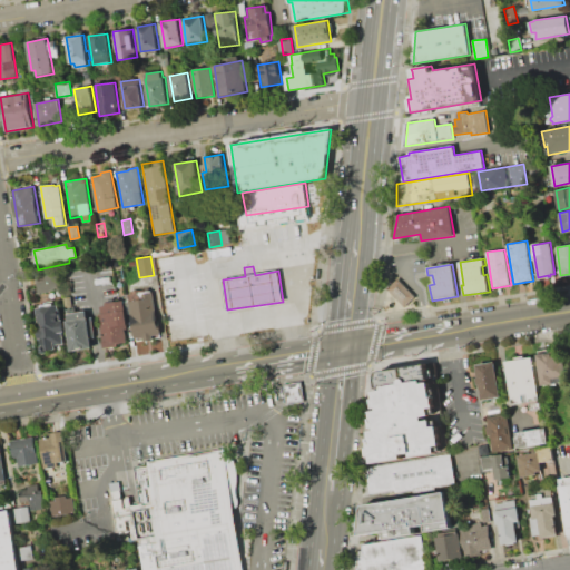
[(57,288),(53,274),(35,278),(38,293),(57,288)]
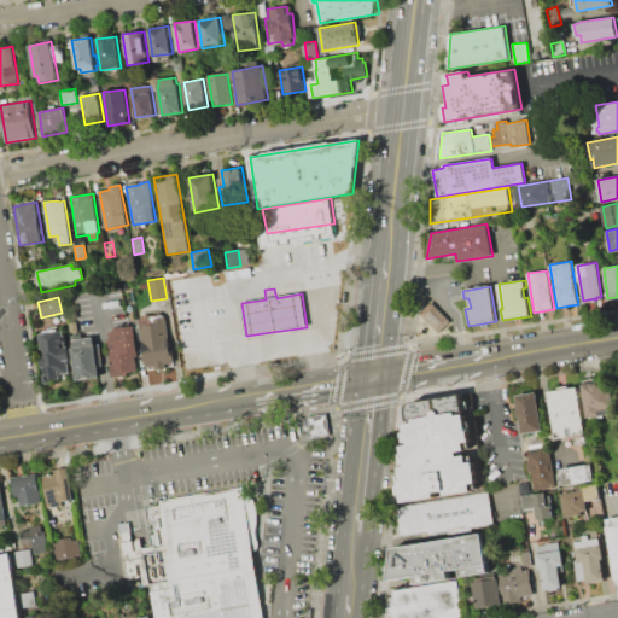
[(431,302),(419,314),(438,334),(450,321),(431,302)]
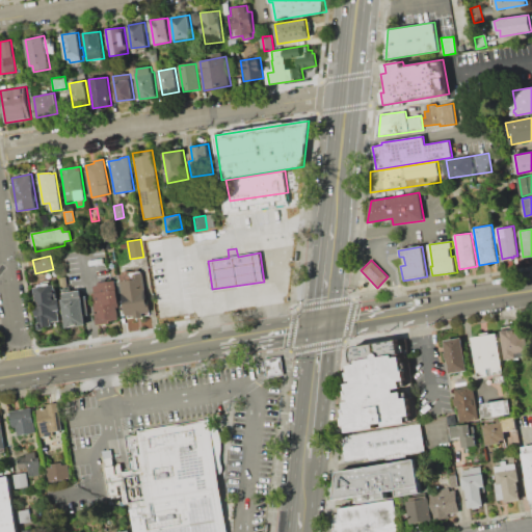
[(152,312),(143,314),(143,316),(133,318),(133,315),(125,316),(118,274),(142,271),(148,303),(151,303),(152,312)]
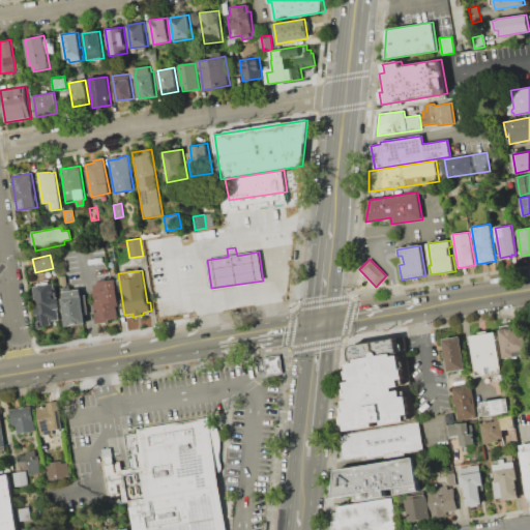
[(58,276),(66,275),(67,285),(59,286),(58,276)]
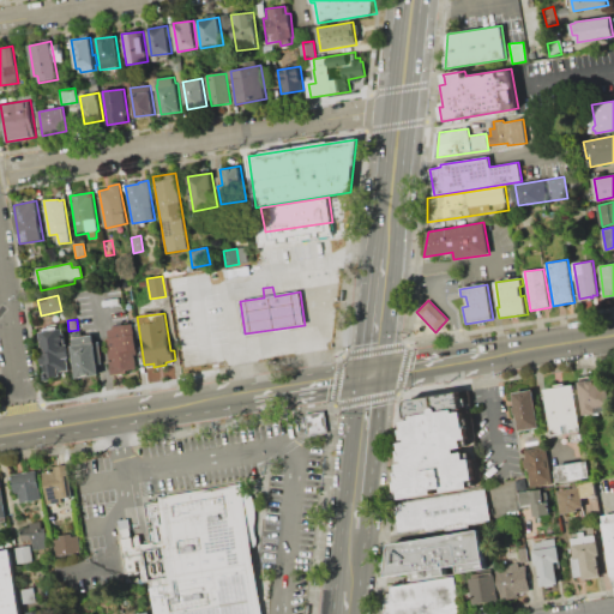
[(112,373),(106,338),(108,337),(107,330),(113,329),(113,326),(134,324),(138,349),(136,349),(137,355),(134,355),(137,369),(112,373)]
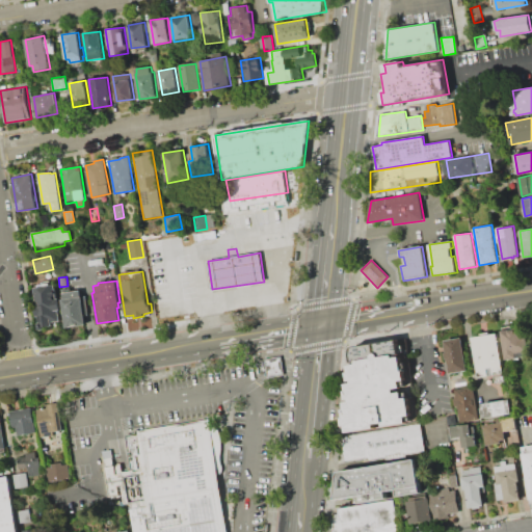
[(40,324),(38,317),(36,317),(34,306),(36,306),(34,288),(55,285),(57,298),(59,297),(61,310),(58,310),(60,321),(53,322),(54,325),(43,327),(43,323),(40,324)]
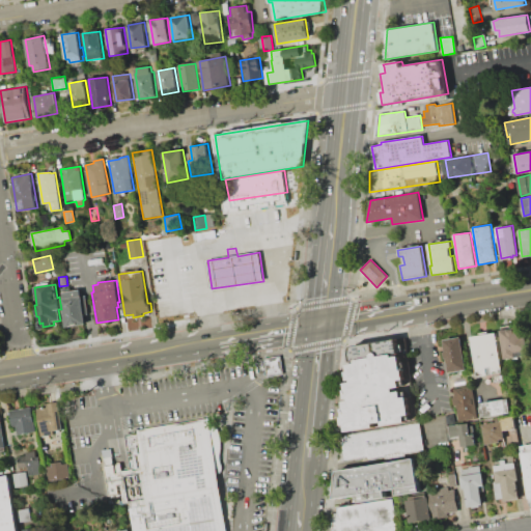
[(65,328),(61,299),(63,298),(62,292),(80,289),(81,296),(83,296),(87,325),(65,328)]
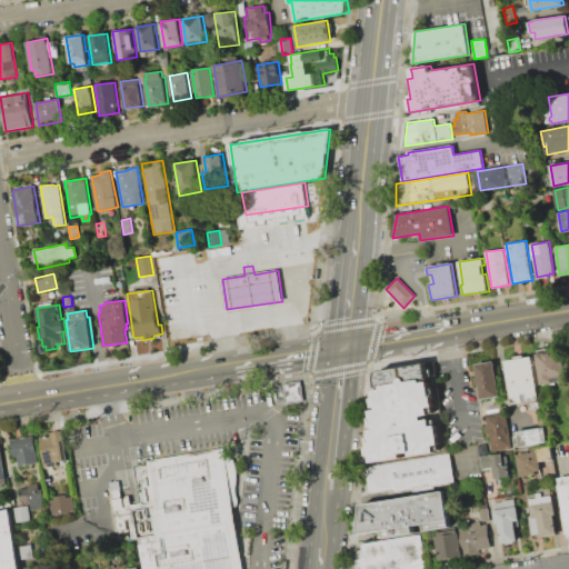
[(536,356),(562,350),(568,381),(541,387),(536,356)]
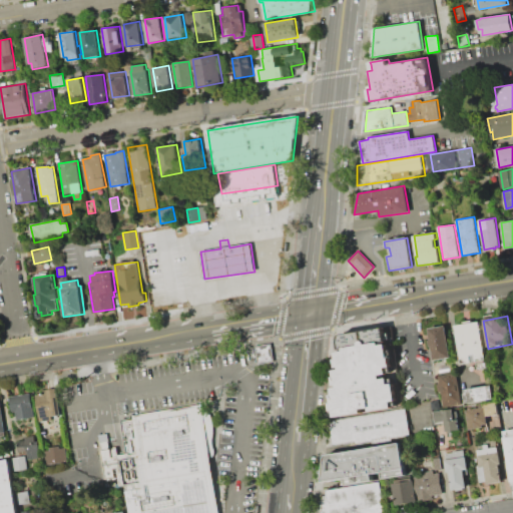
[(456,325),(480,321),(486,359),(477,361),(476,354),(471,355),(472,362),(463,363),(456,325)]
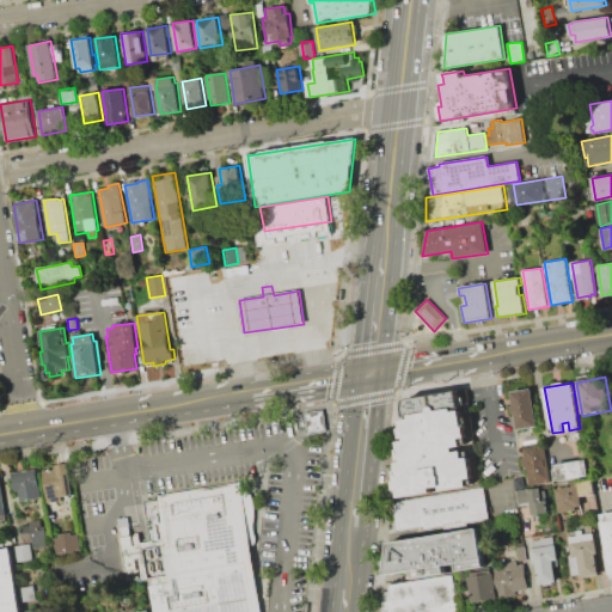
[(399,497),(483,482),(469,387),(411,397),(399,497)]
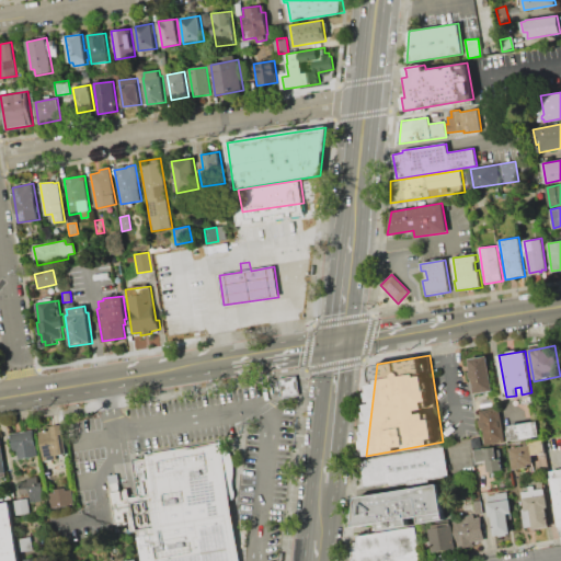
[(469,363),(487,359),(493,389),(474,392),(469,363)]
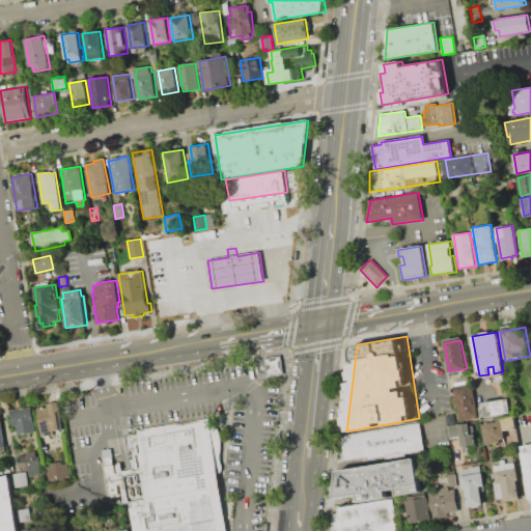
[(267,358),(282,356),(285,373),(270,375),(267,358)]
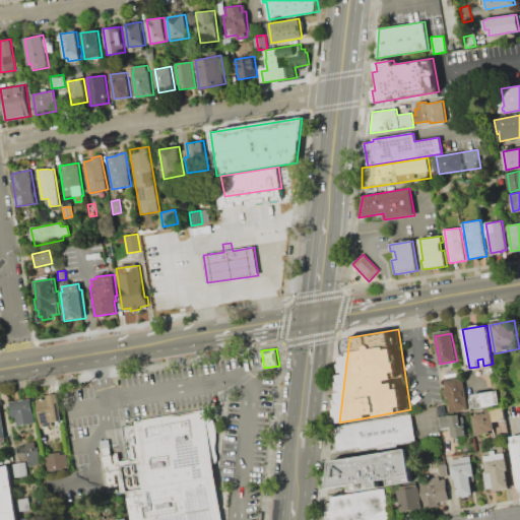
[(468,409),(450,412),(446,386),(464,384),(468,409)]
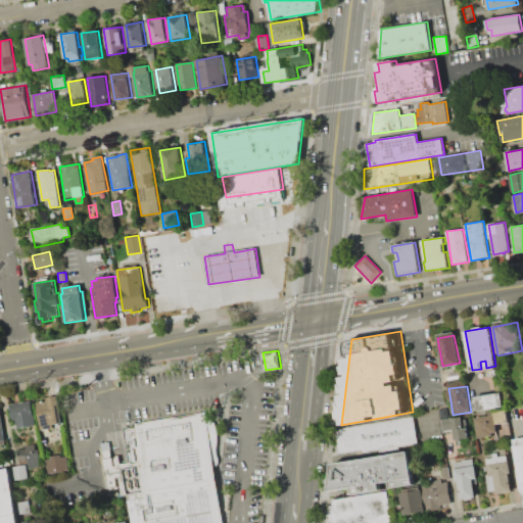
[(474,397),(502,392),(504,407),(477,412),(474,397)]
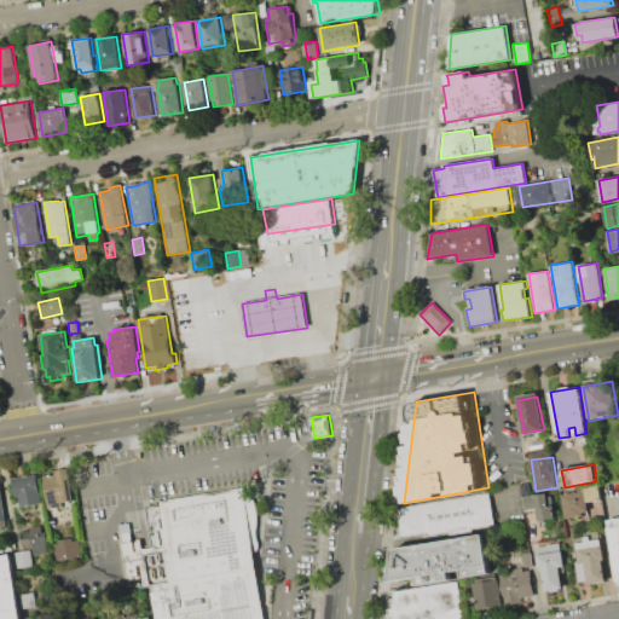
[(42,475),(56,474),(55,469),(68,468),(74,501),(63,502),(64,507),(48,510),(42,475)]
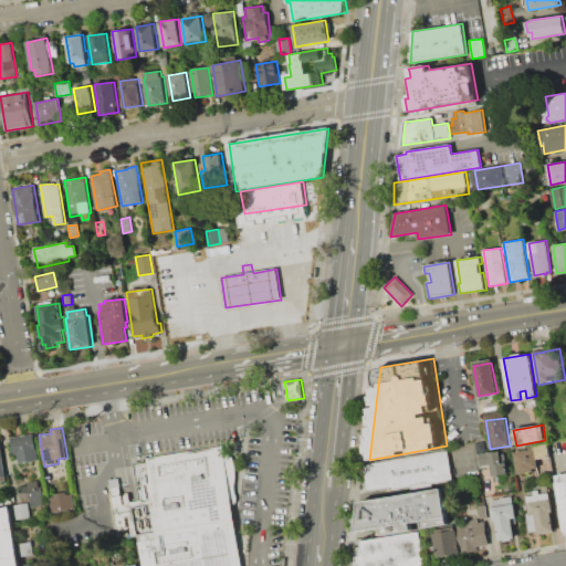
[(10,438),(33,433),(38,460),(20,463),(19,453),(12,454),(10,438)]
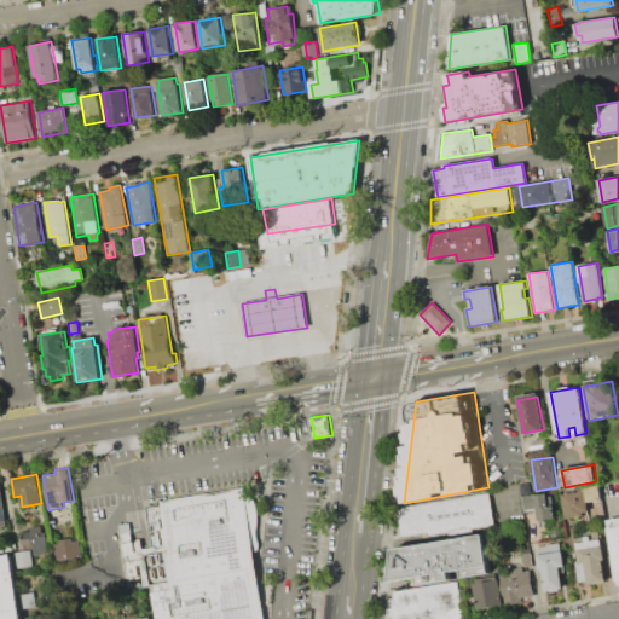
[(562,495),(584,491),(583,486),(599,484),(601,499),(586,502),(589,512),(583,515),(567,518),(562,495)]
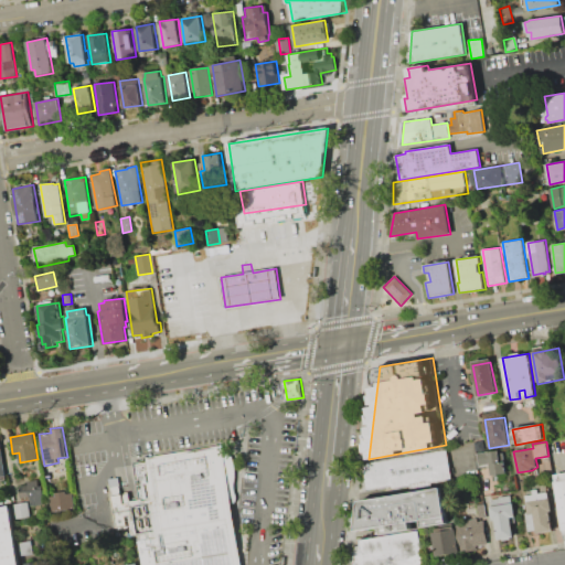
[(136,459),(223,445),(243,564),(142,564),(138,535),(132,535),(129,515),(126,516),(128,525),(117,526),(109,479),(119,477),(121,493),(129,492),(130,501),(142,499),(136,459)]
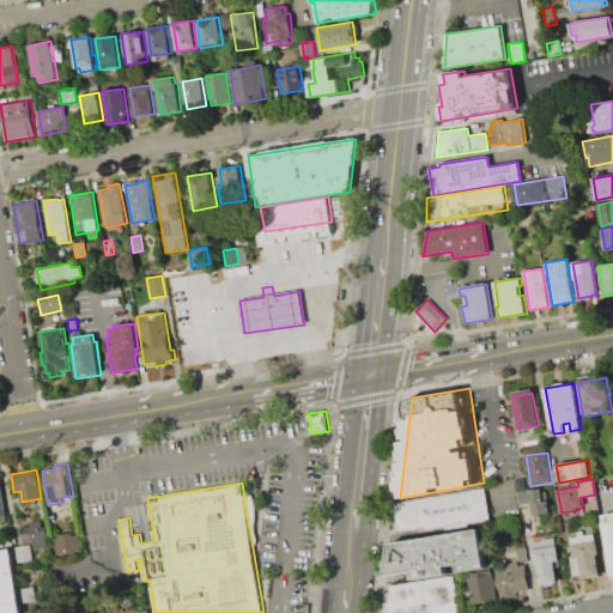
[(519,492),(540,489),(542,502),(548,501),(550,514),(533,517),(530,504),(521,505),(519,492)]
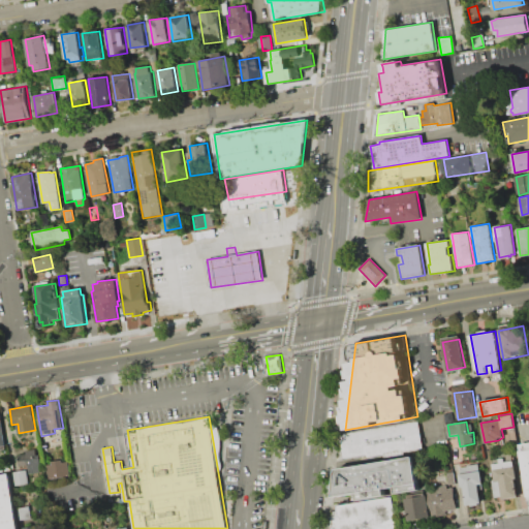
[(338,463),(341,435),(418,423),(423,449),(338,463)]
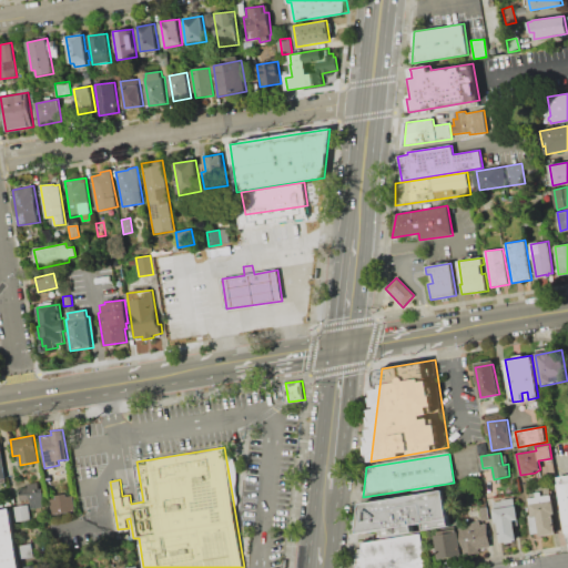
[(567,533),(567,534),(557,477),(567,474),(567,533)]
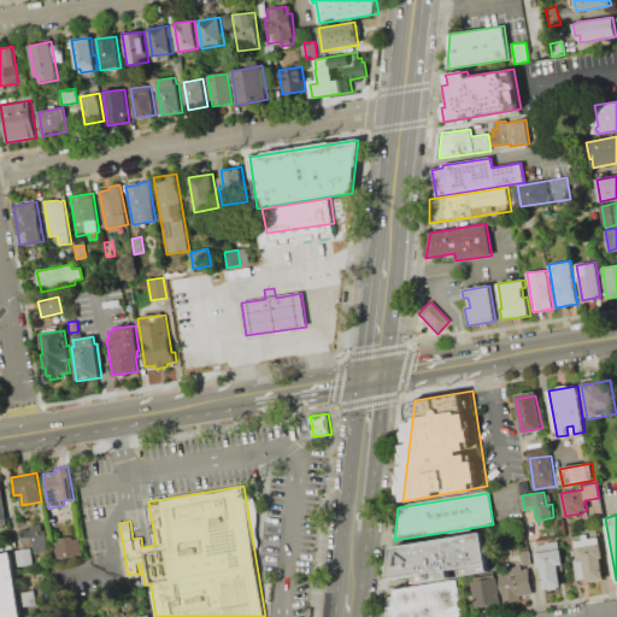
[(31,551),(47,550),(46,530),(42,530),(42,524),(29,526),(29,532),(21,533),(22,544),(30,542),(31,551)]
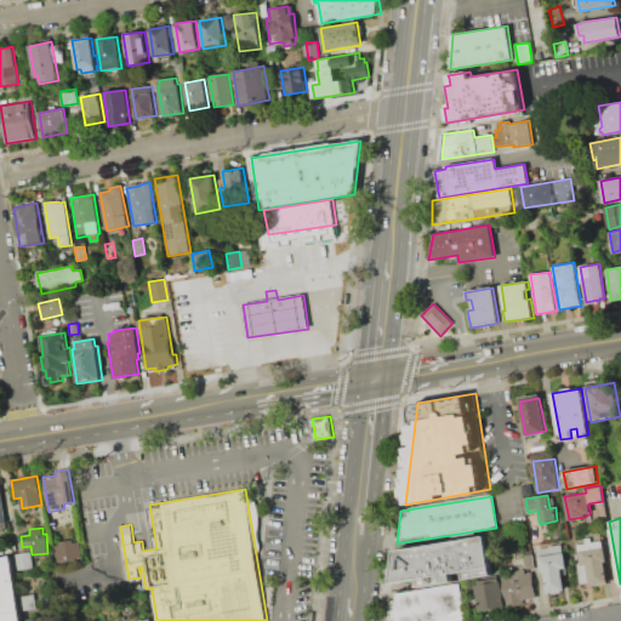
[(392,585),(396,551),(485,536),(491,576),(463,580),(462,574),(451,575),(453,582),(416,588),(415,581),(392,585)]
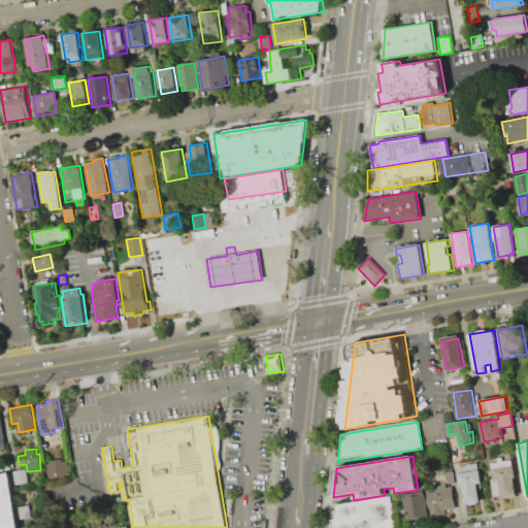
[(517,496),(499,499),(498,496),(494,496),(491,480),(494,479),(492,463),(499,462),(498,458),(503,457),(504,461),(513,460),(516,477),(514,477),(517,496)]
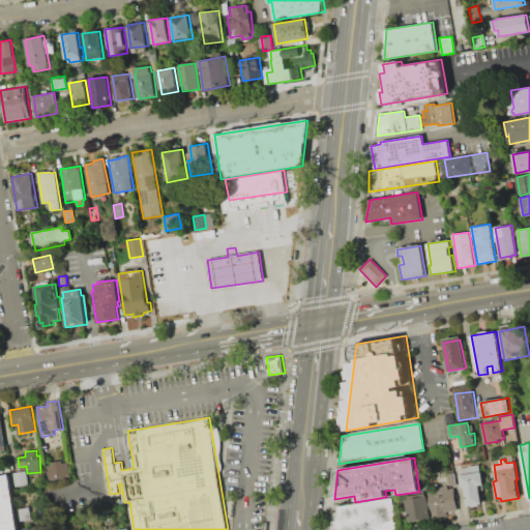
[(68,476),(66,461),(46,464),(48,479),(68,476)]
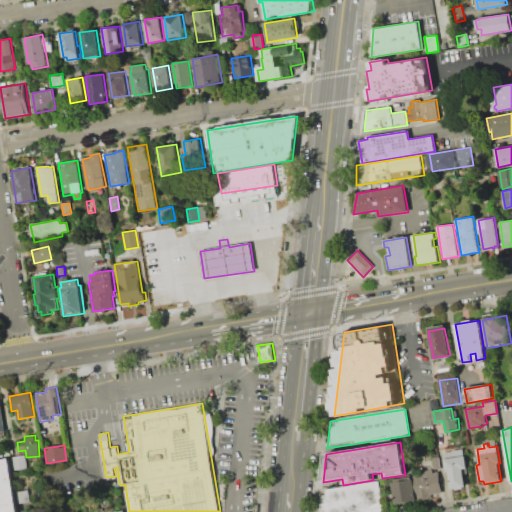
[(451,488),(449,473),(447,473),(445,459),(447,459),(445,451),(464,448),(467,468),(462,469),(465,486),(451,488)]
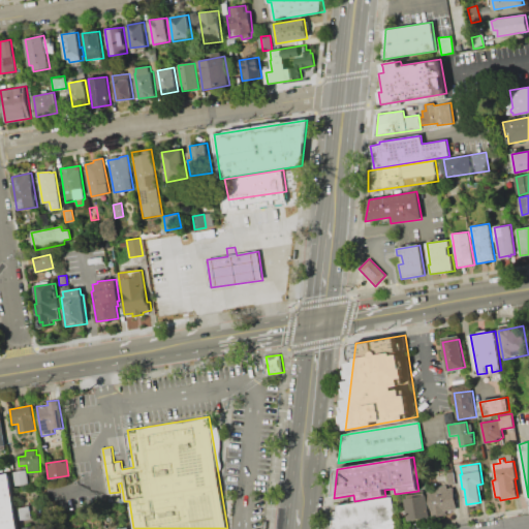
[(13,488),(28,486),(27,472),(26,471),(12,472),(13,488)]
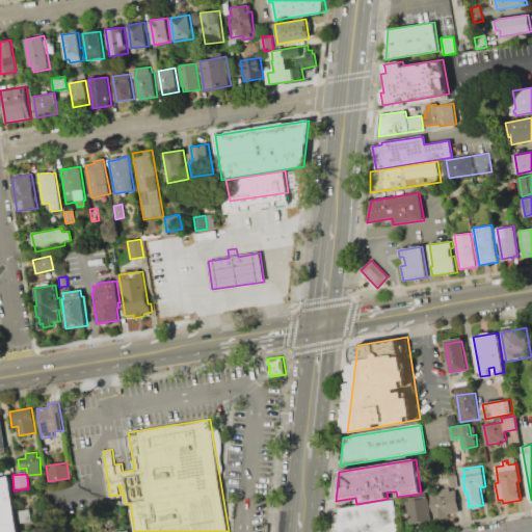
[(0,531),(0,476),(9,475),(19,531),(0,531)]
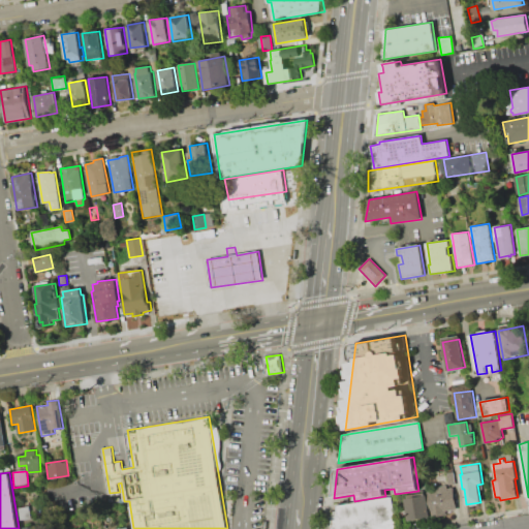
[(453,484),(457,508),(445,510),(445,514),(431,517),(428,492),(435,490),(435,487),(453,484)]
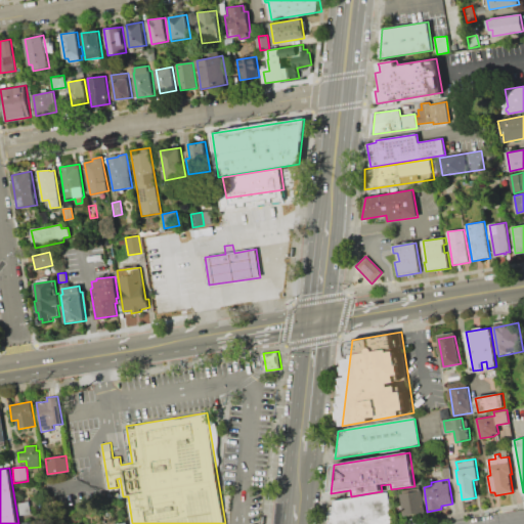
[(404,516),(401,494),(423,491),(426,512),(404,516)]
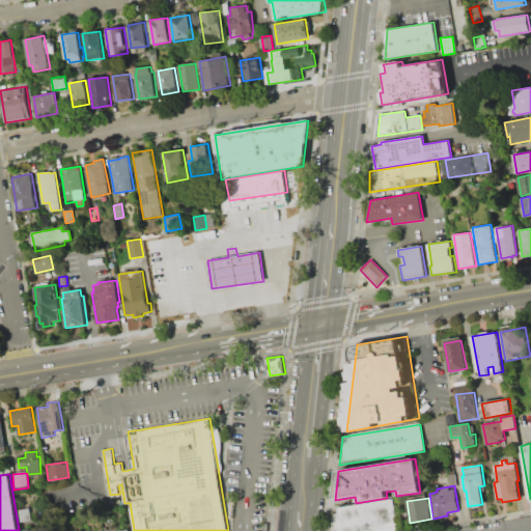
[(331,530),(391,530),(397,530),(392,499),(334,508),(331,530)]
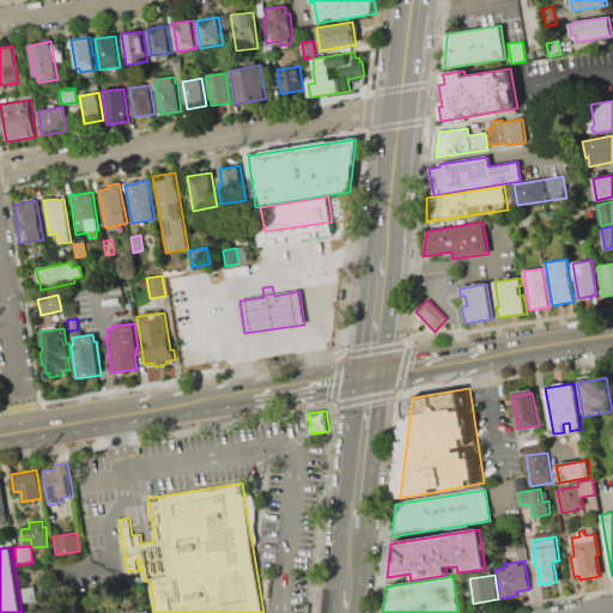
[(23,604),(36,601),(34,588),(19,590),(23,604)]
